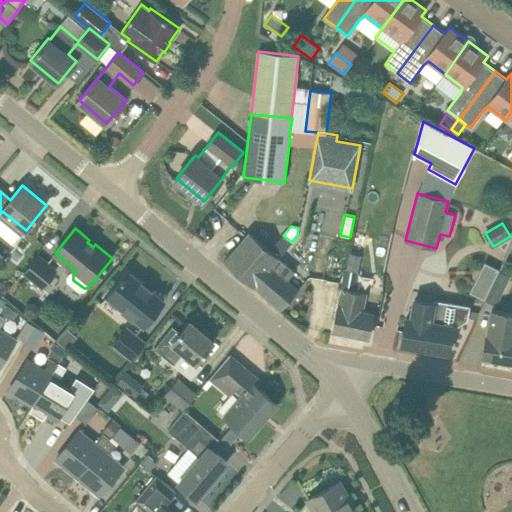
[(250,231),(225,260),(281,309),(299,289),(288,280),(296,271),(280,257),(292,243),(291,242),(283,235),(271,249),(250,231)]
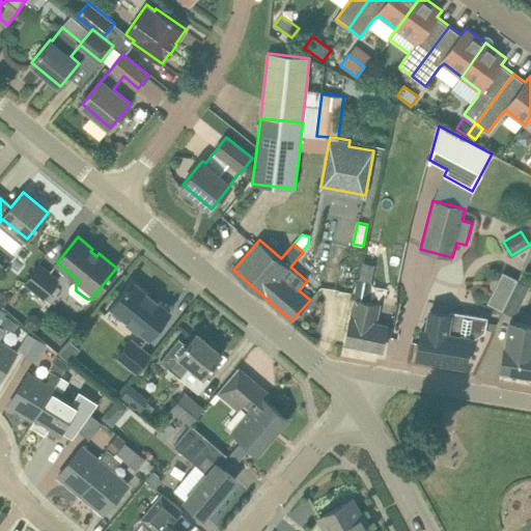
[(355,343),(380,350),(388,309),(370,305),(375,280),(380,261),(359,257),(345,317),(359,322),(355,343)]
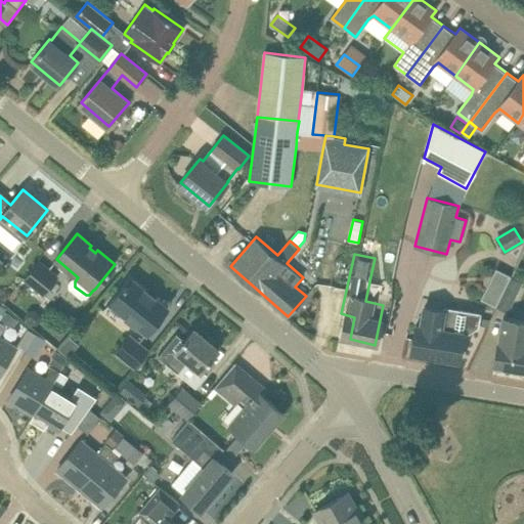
[(25,278),(43,294),(57,276),(39,261),(25,278)]
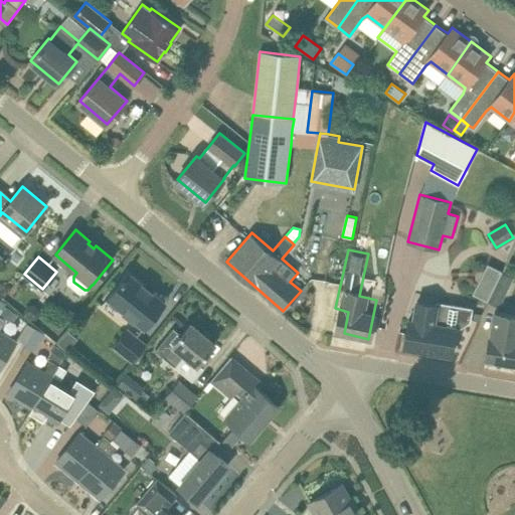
[(490,301),(502,307),(514,278),(514,275),(504,271),(490,301)]
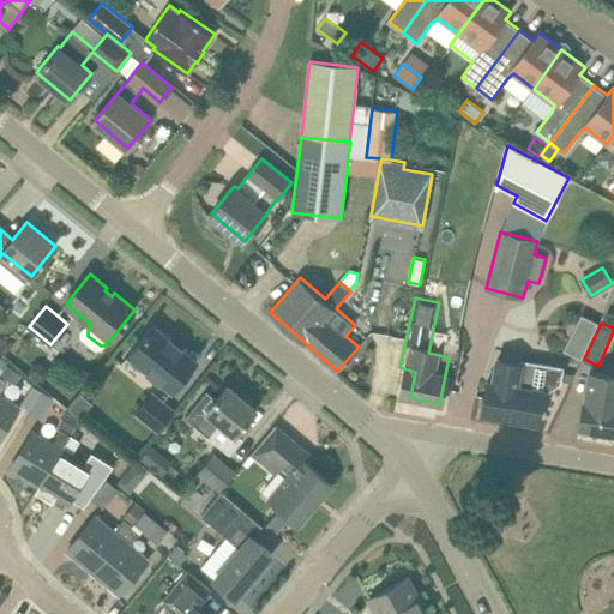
[(179,350),(172,344),(174,342),(152,325),(128,354),(173,391),(198,361),(180,347),(179,350)]
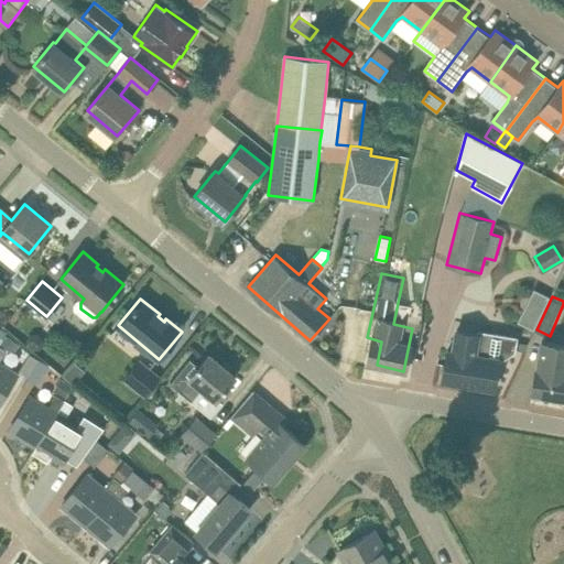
[(478,329),(478,332),(458,329),(454,355),(447,354),(443,380),(444,380),(494,388),(494,389),(495,389),(499,360),(516,351),(519,335),(478,329)]
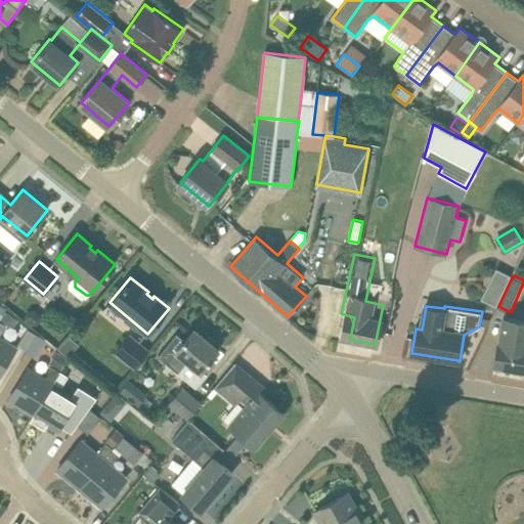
[(28,319),(36,326),(44,316),(35,309),(28,319)]
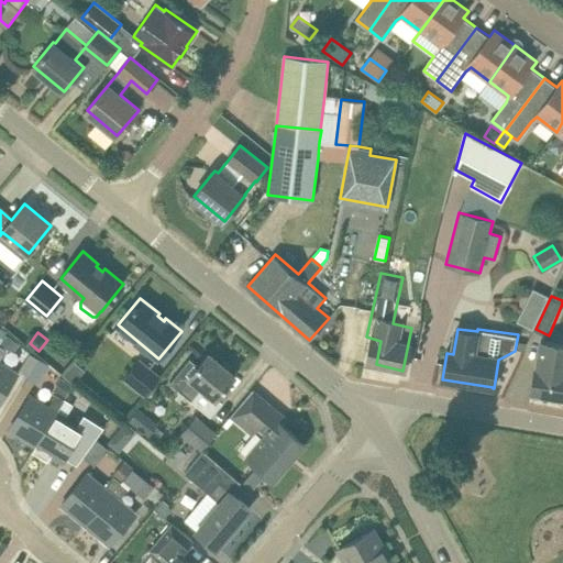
[(2,343),(17,351),(22,342),(8,333),(2,343)]
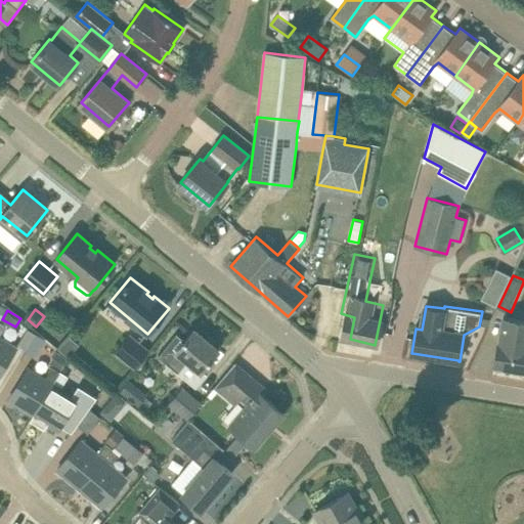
[(494,365),(523,370),(523,319),(503,316),(494,365)]
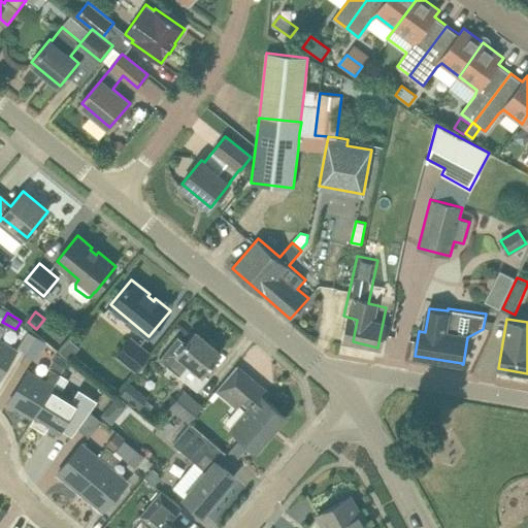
[(0,323),(0,376),(17,351),(0,340),(0,337),(6,328),(0,323)]
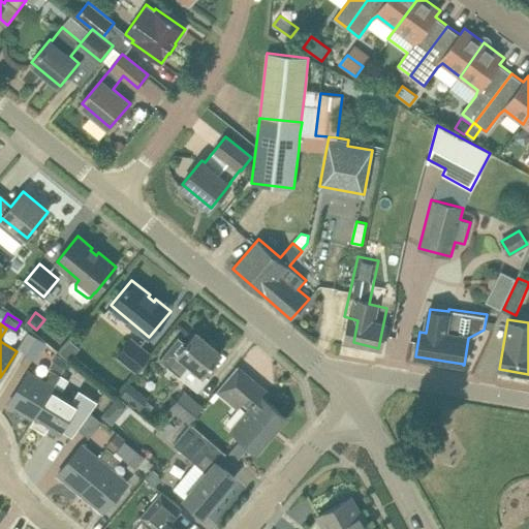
[(18,346),(35,358),(45,342),(28,331),(18,346)]
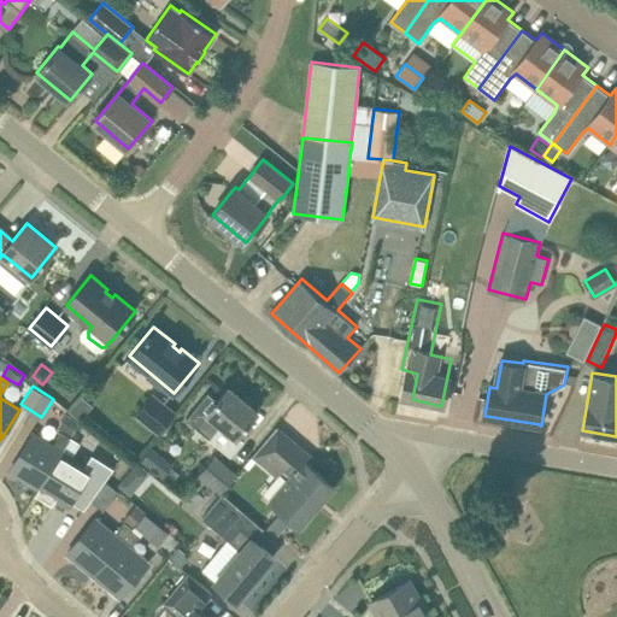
[(209,393),(187,419),(211,439),(230,454),(242,440),(238,436),(258,411),(229,387),(218,400),(209,393)]
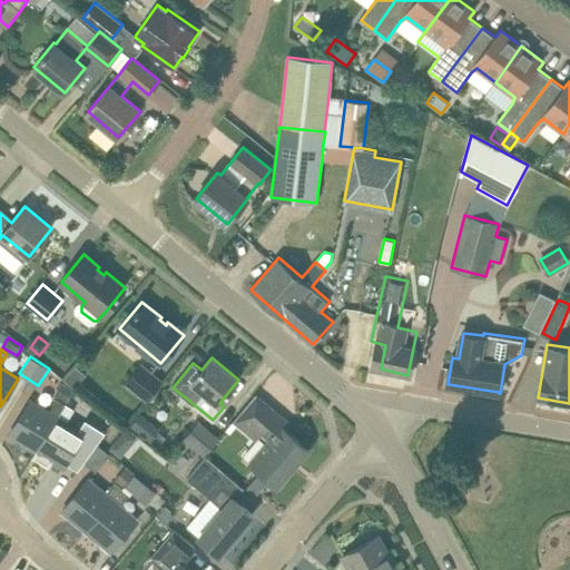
[(126,383),(147,400),(161,381),(141,364),(126,383)]
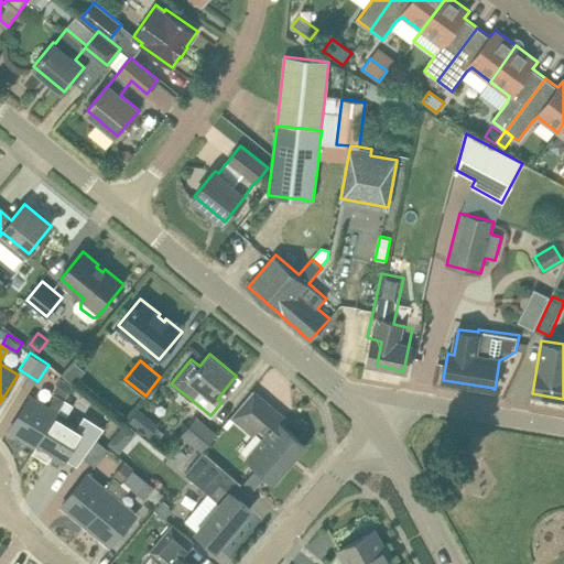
[(55,389),(67,397),(75,386),(62,379),(55,389)]
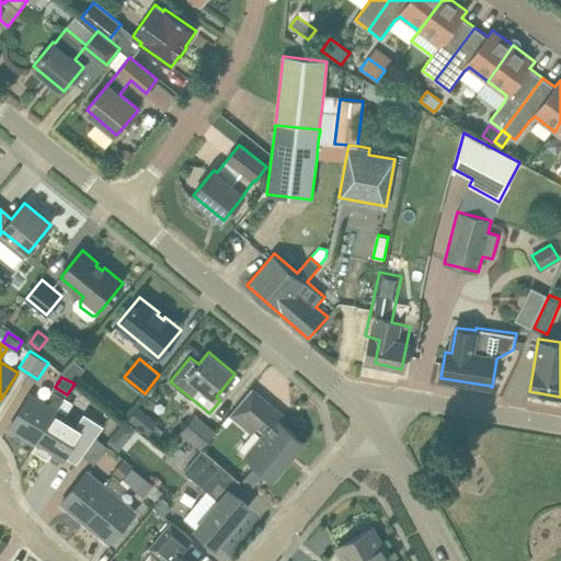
[(245,456),(272,479),(304,442),(283,423),(287,418),(252,388),(230,413),(245,426),(250,422),(264,434),(245,456)]
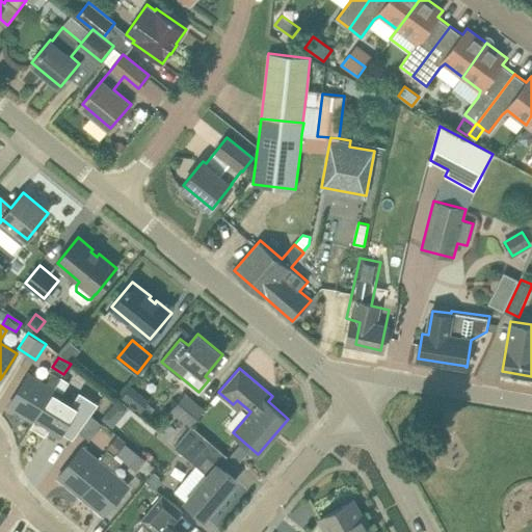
[(22,411),(35,420),(61,377),(53,372),(46,384),(28,373),(9,404),(22,413),(22,411)]
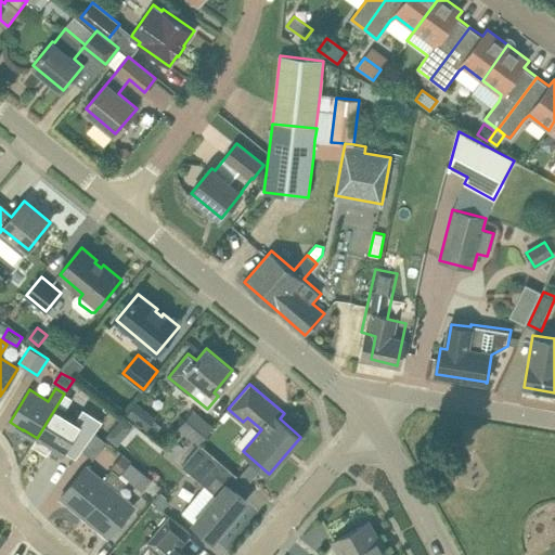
[(37,438),(34,441),(48,450),(49,447),(62,455),(65,451),(76,457),(102,421),(82,409),(77,418),(64,411),(73,398),(64,394),(37,438)]
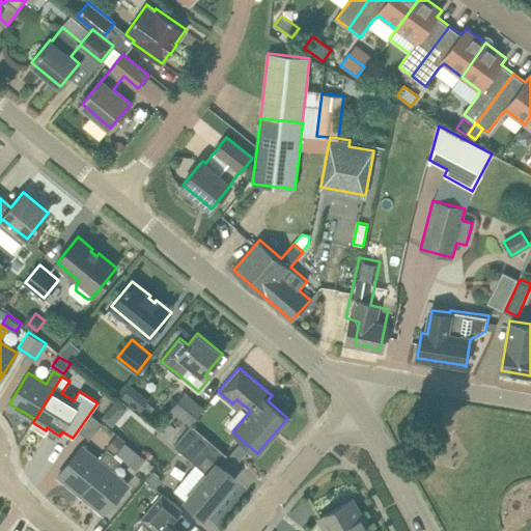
[(131,385),(122,396),(131,403),(140,392),(131,385)]
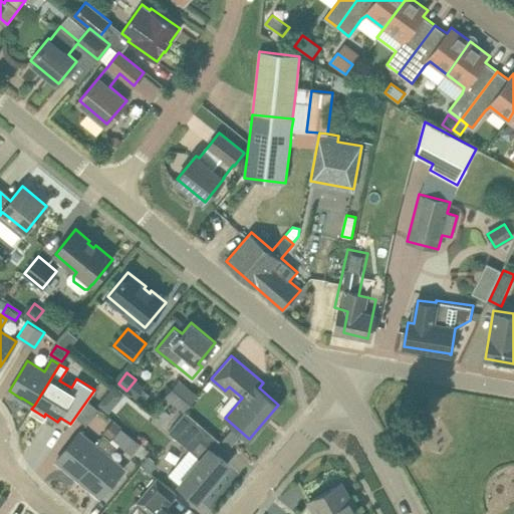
[(166,396),(185,412),(185,411),(198,396),(179,379),(166,396)]
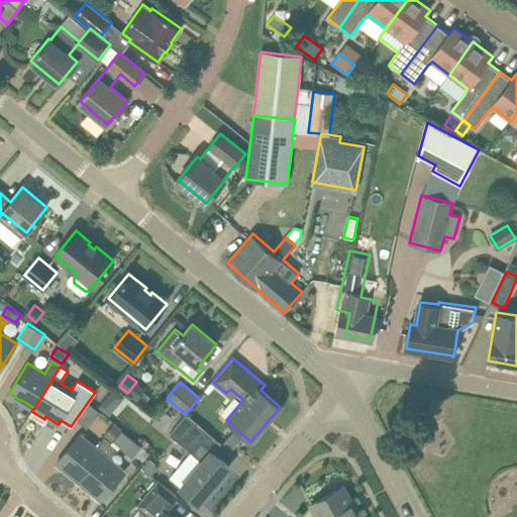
[(114,389),(106,398),(113,404),(119,403),(124,397),(114,389)]
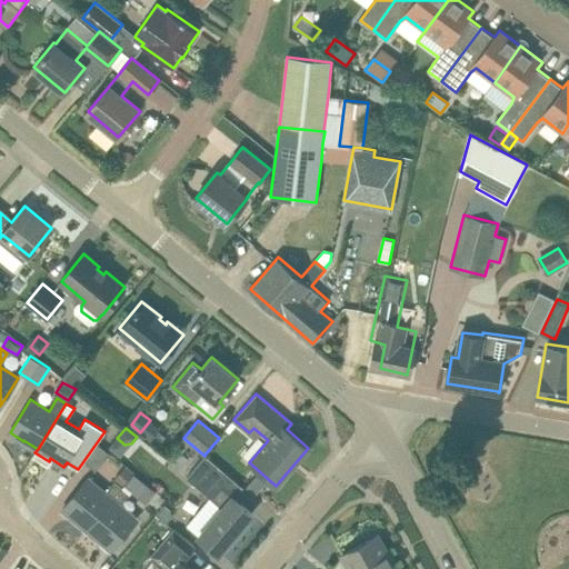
[(198,537),(218,555),(252,513),(236,499),(243,488),(205,455),(205,456),(206,457),(189,477),(206,491),(205,492),(222,508),(198,537)]
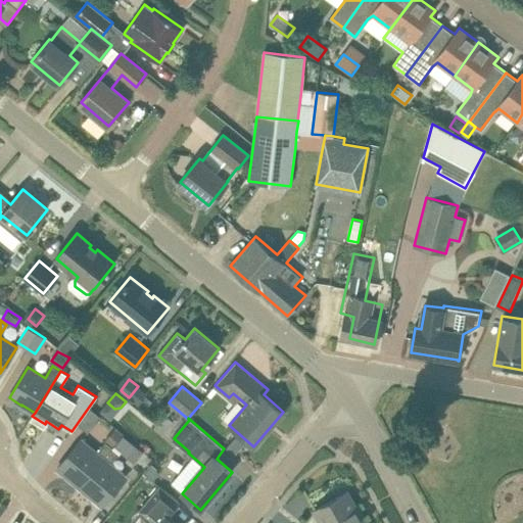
[(115,427),(104,440),(105,442),(112,447),(114,445),(125,434),(115,427)]
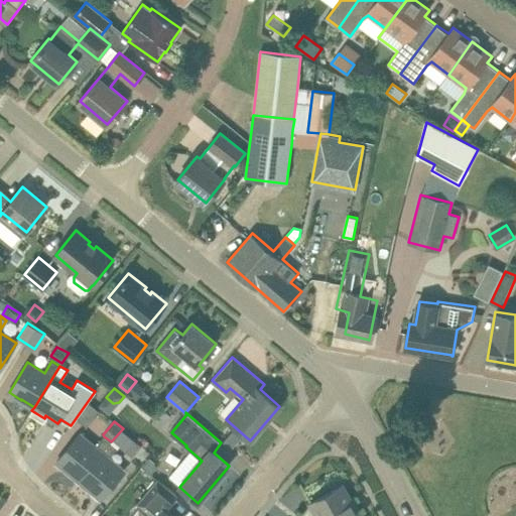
[(224,441),(233,449),(242,437),(234,430),(224,441)]
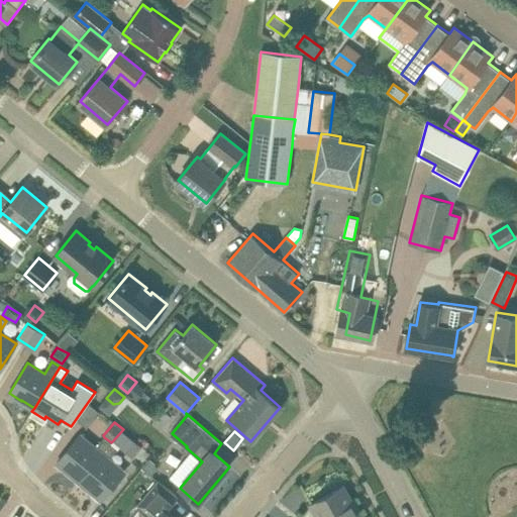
[(69,471),(80,480),(111,442),(104,437),(95,447),(80,435),(58,462),(69,472),(69,471)]
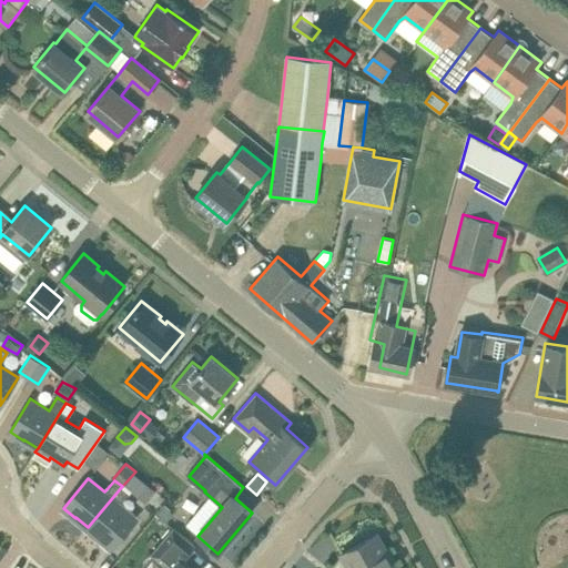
[(122,486),(88,527),(100,537),(100,538),(112,549),(137,518),(120,505),(130,493),(122,486)]
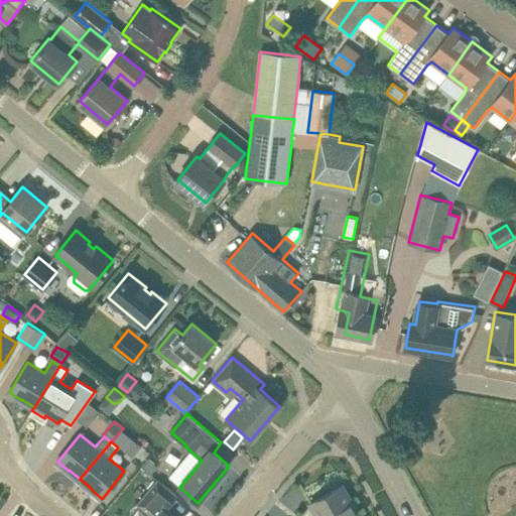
[(149,461),(142,470),(151,478),(155,473),(155,466),(149,461)]
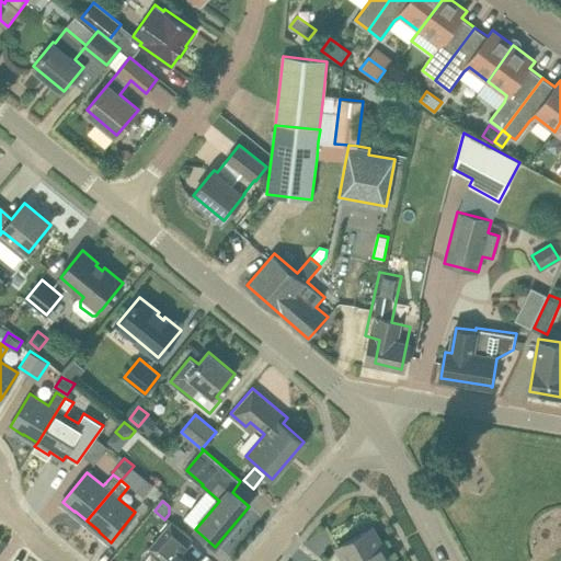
[(164,560),(187,560),(180,554),(193,538),(171,521),(149,547),(164,560)]
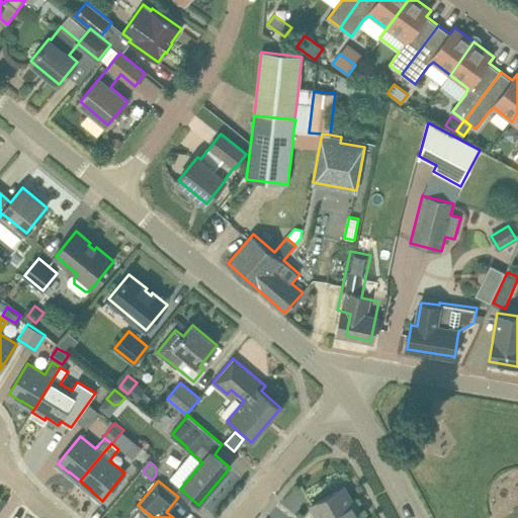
[(312,505),(319,517),(360,517),(358,513),(354,515),(341,491),(345,489),(344,487),(312,505)]
